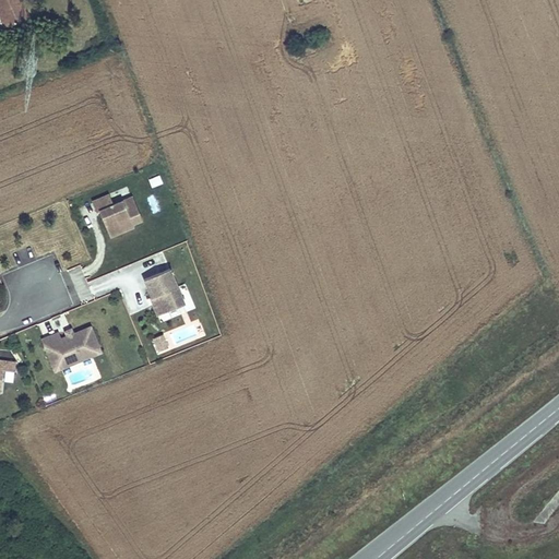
[(28,18),(21,0),(0,0),(0,4),(1,8),(9,24),(9,26),(28,18)]
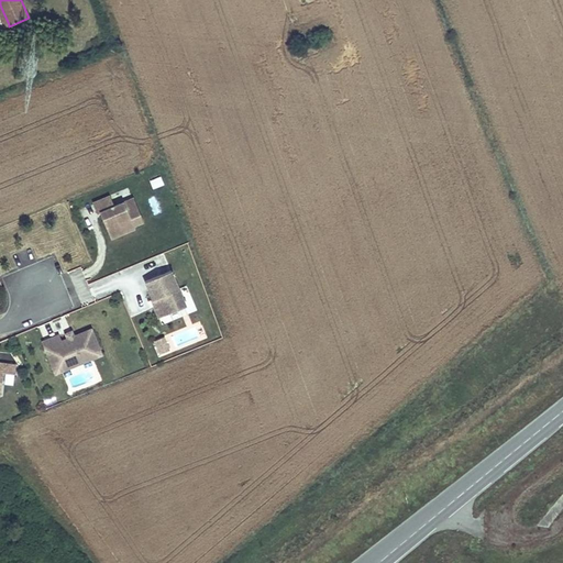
[(153,188),(165,185),(161,174),(148,178),(153,188)]
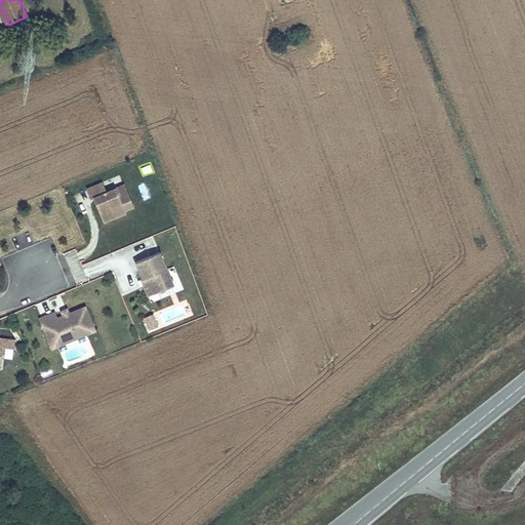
[(147,180),(136,185),(144,202),(153,198),(147,180)]
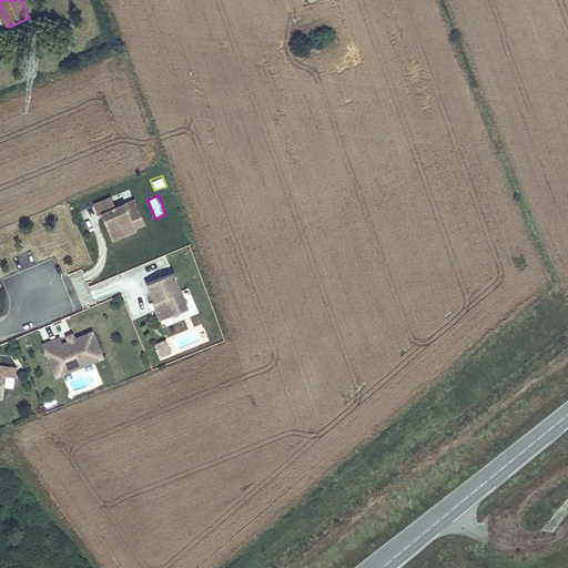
[(111,198),(94,204),(99,215),(102,214),(107,212),(108,215),(103,217),(111,236),(123,232),(122,229),(132,224),(134,227),(144,223),(134,200),(115,208),(111,198)]
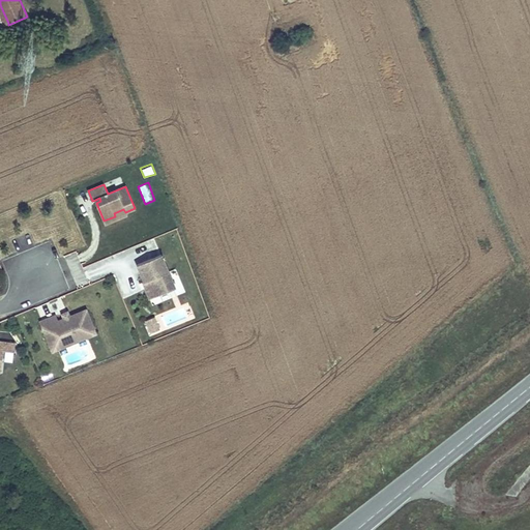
[(115,216),(104,221),(106,224),(126,215),(125,212),(123,209),(114,213),(115,216)]
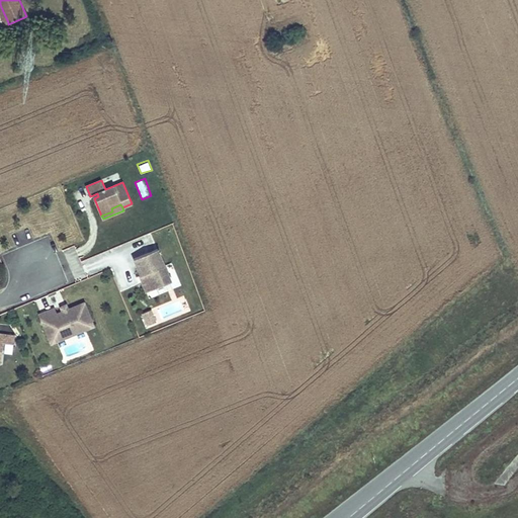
[(75,247),(63,252),(76,281),(88,276),(75,247)]
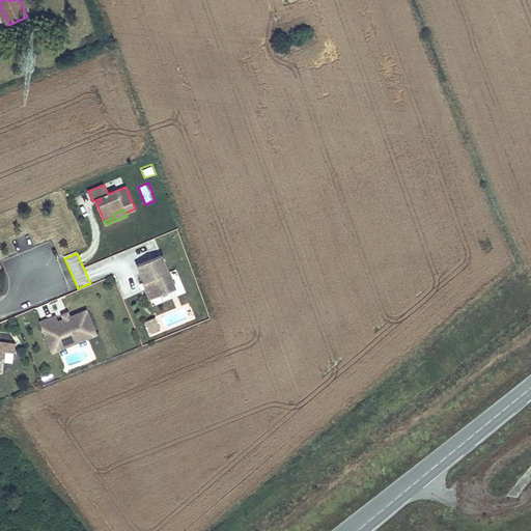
[(147,281),(154,297),(175,288),(162,255),(138,264),(145,282),(147,281)]
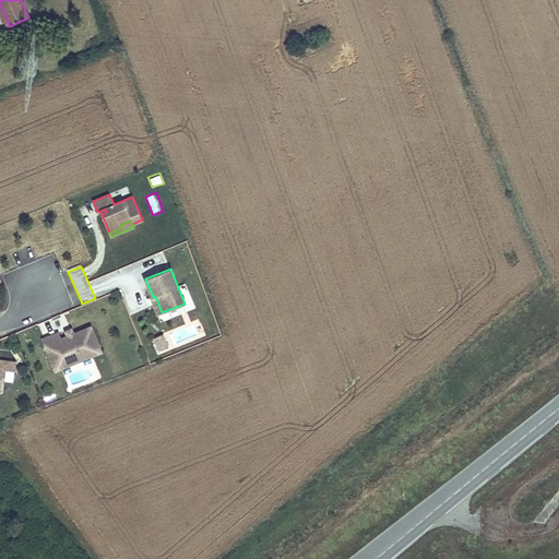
[(153,297),(151,298),(158,314),(162,312),(155,296),(153,297)]
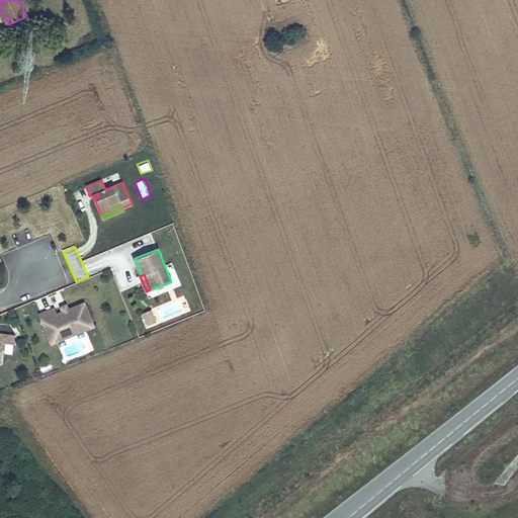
[(150,297),(173,289),(171,283),(148,290),(150,297)]
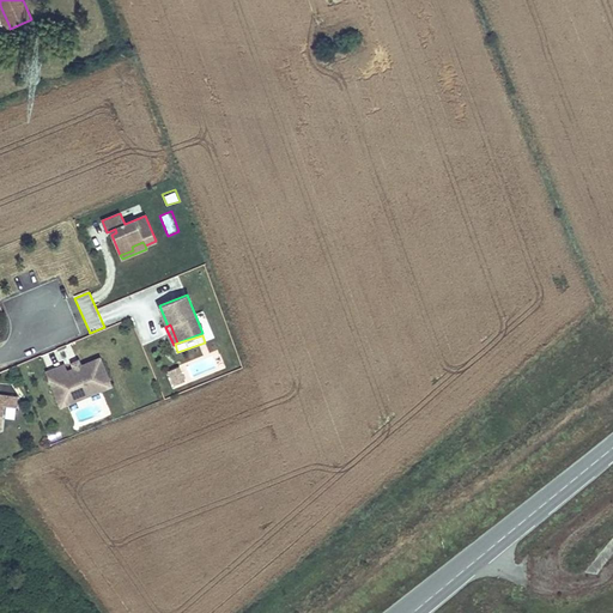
[(66,364),(47,371),(61,406),(83,398),(80,392),(109,380),(101,357),(82,365),(80,362),(74,365),(76,368),(68,370),(66,364)]
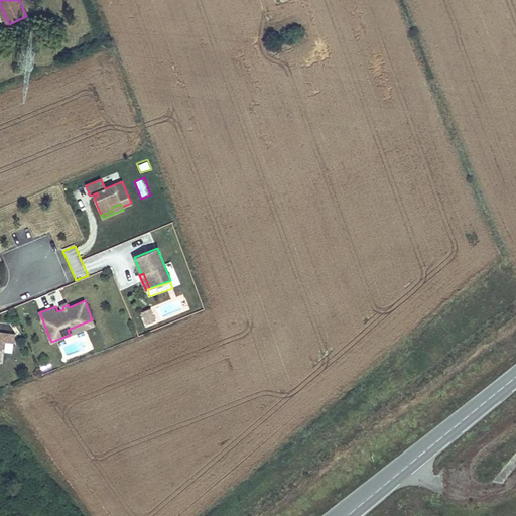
[(139,312),(145,326),(156,320),(150,307),(139,312)]
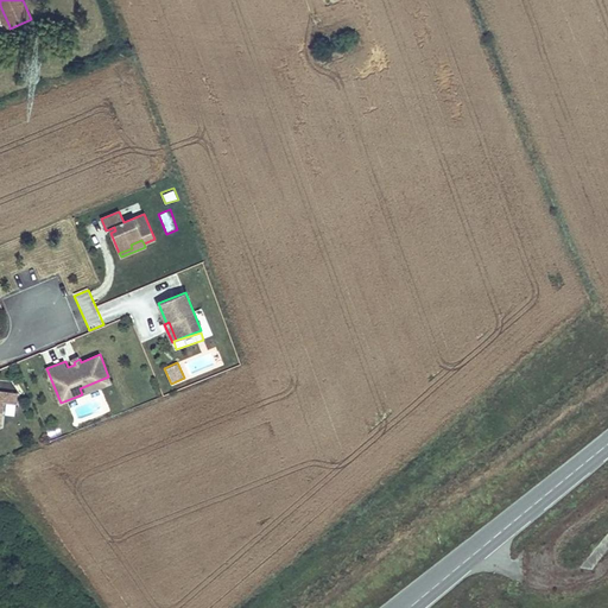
[(108,377),(80,388),(82,394),(111,382),(108,377)]
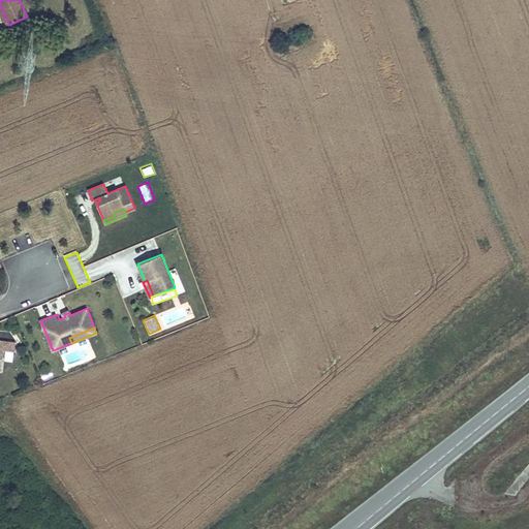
[(0,360),(2,361),(3,350),(14,351),(14,342),(0,340),(0,360)]
